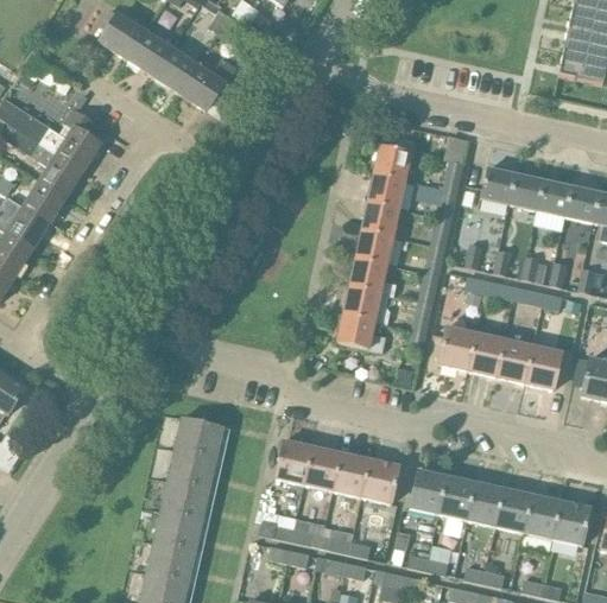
[(232,13),(241,19),(252,4),(246,0),(241,0),(232,13)]
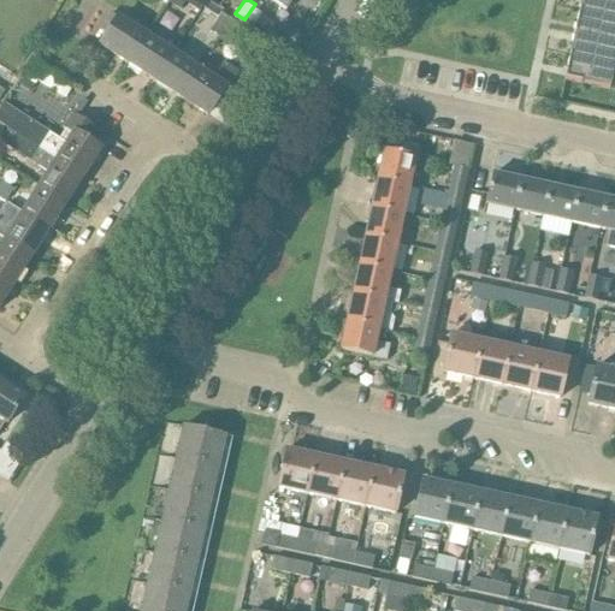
[(312,0),(296,24),(308,31),(327,0),(312,0)]
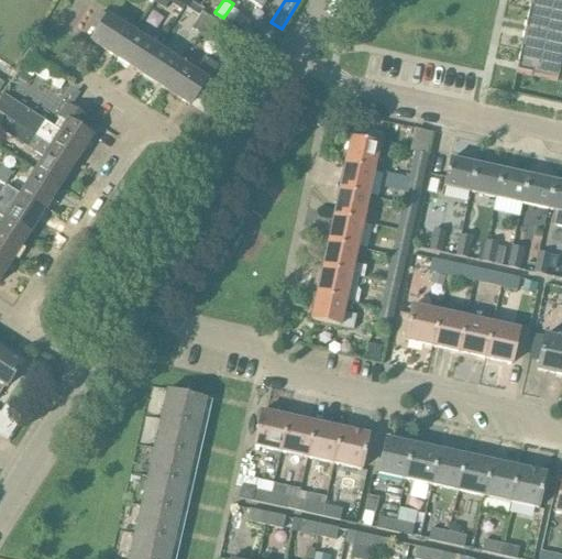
[(530,0),(530,3),(530,6),(561,12),(561,0),(530,0)]
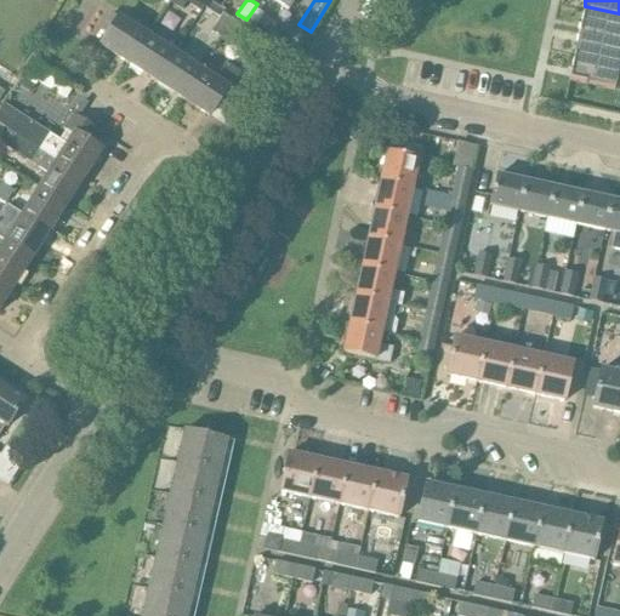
[(265,9),(257,4),(246,20),(254,24),(265,9)]
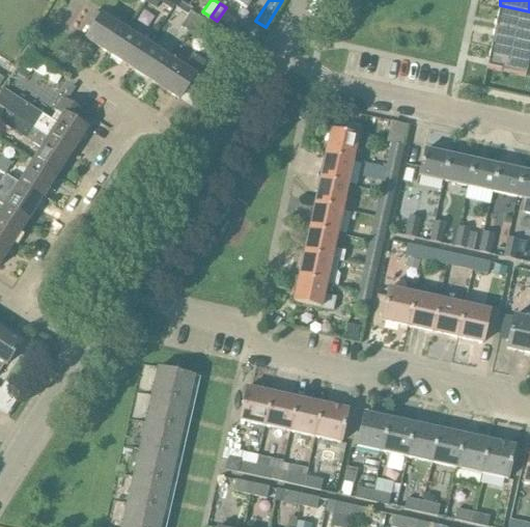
[(529,11),(500,5),(496,25),(529,32),(529,11)]
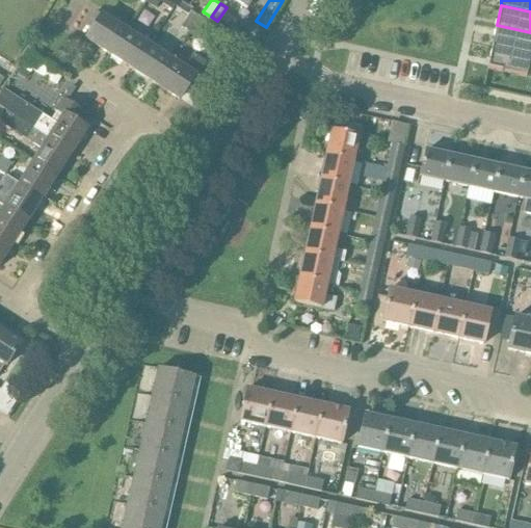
[(111,52),(127,27),(104,11),(102,12),(96,8),(86,22),(94,27),(87,36),(111,52)]
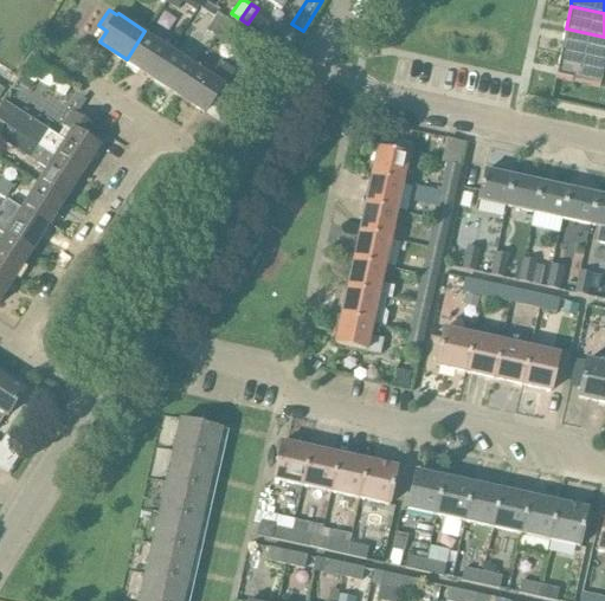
[(208,26),(218,32),(229,15),(219,10),(208,26)]
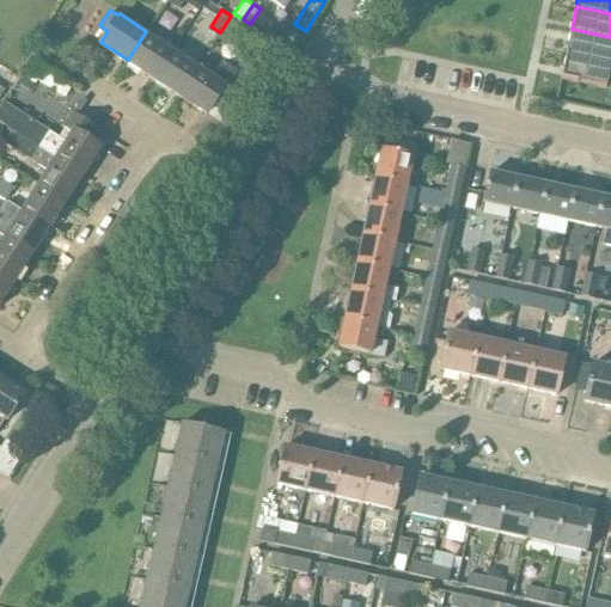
[(231,16),(220,32),(230,40),(233,36),(239,40),(248,28),(231,16)]
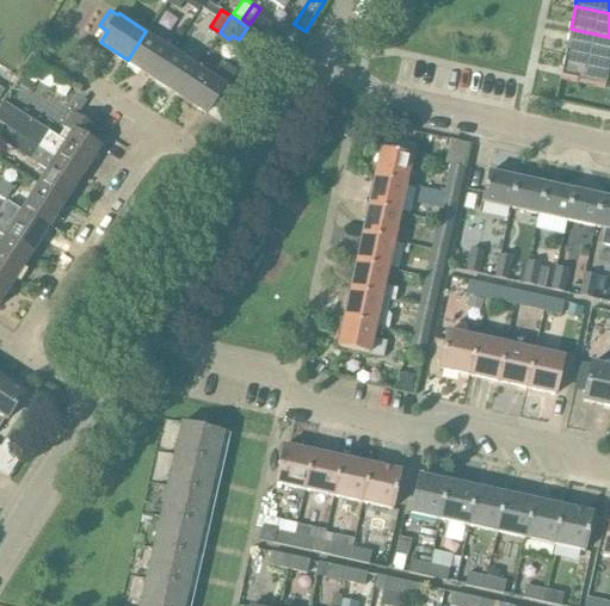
[(568,37),(566,51),(609,61),(609,37),(571,29),(568,37)]
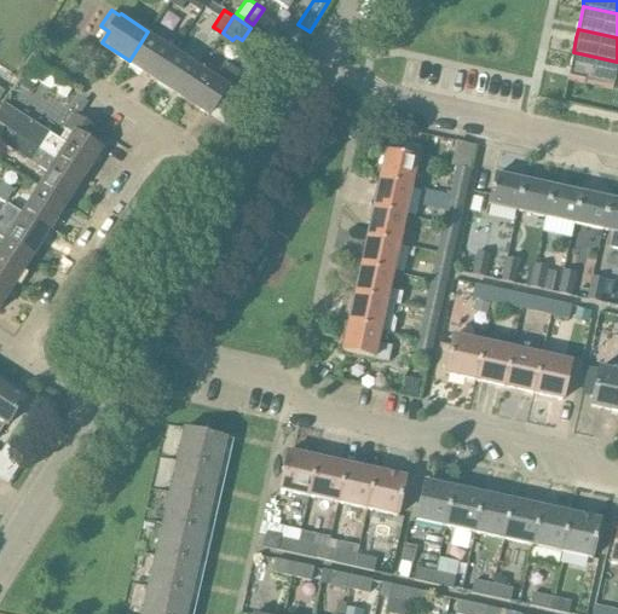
[(148,32),(130,61),(156,77),(174,50),(182,40),(169,32),(162,41),(148,32)]
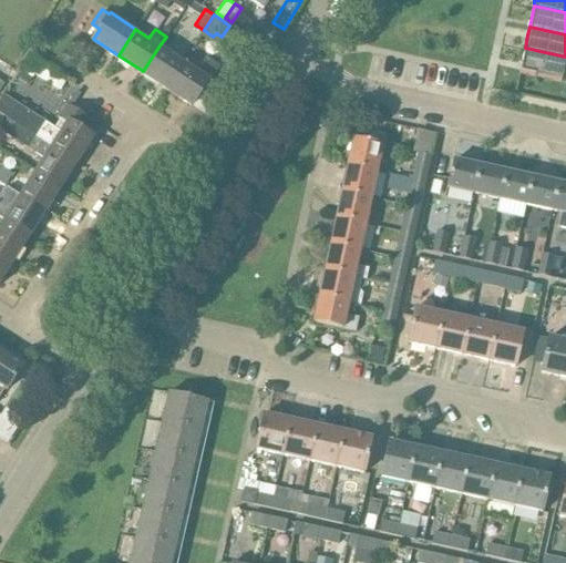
[(167,86),(184,61),(160,45),(143,71),(167,86)]
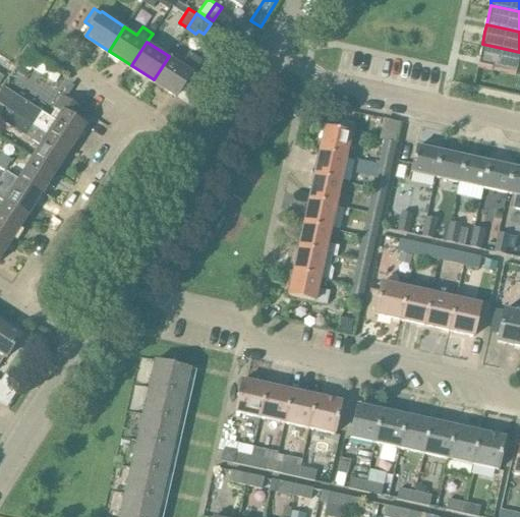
[(519,55),(482,47),(478,66),(517,75),(519,63),(519,55)]
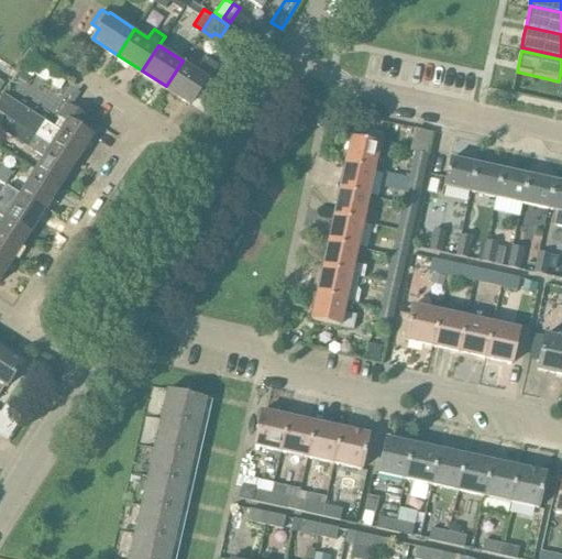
[(183,61),(166,86),(190,102),(207,77),(209,78),(219,63),(207,55),(201,64),(186,55),(183,61)]
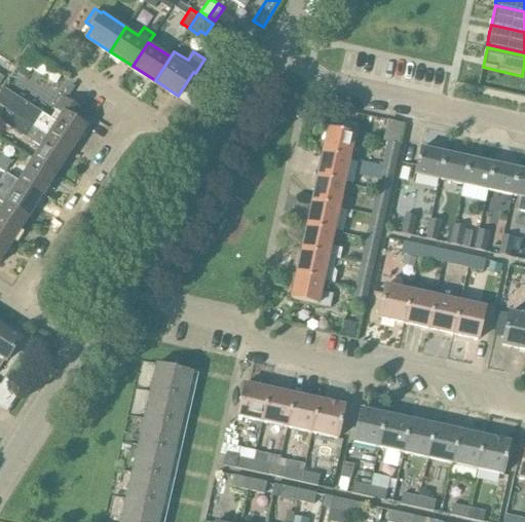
[(24,117),(72,148),(87,124),(78,118),(84,108),(62,94),(54,105),(57,107),(51,115),(43,110),(25,98),(15,112),(24,117)]
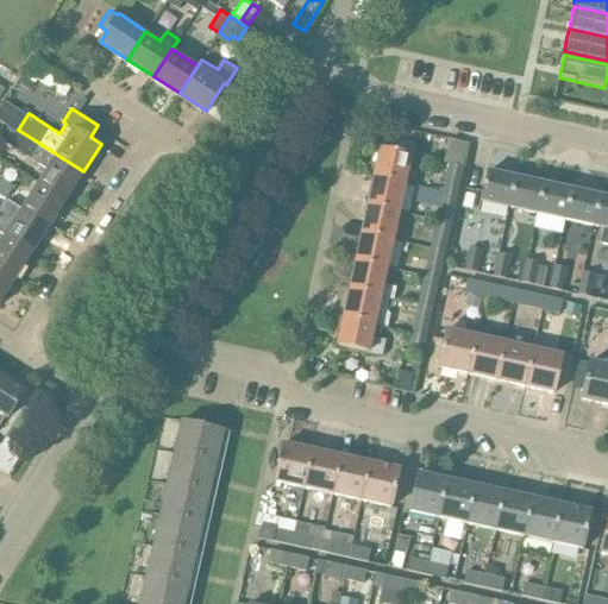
[(48,167),(39,180),(67,197),(83,171),(27,136),(20,148),(48,167)]
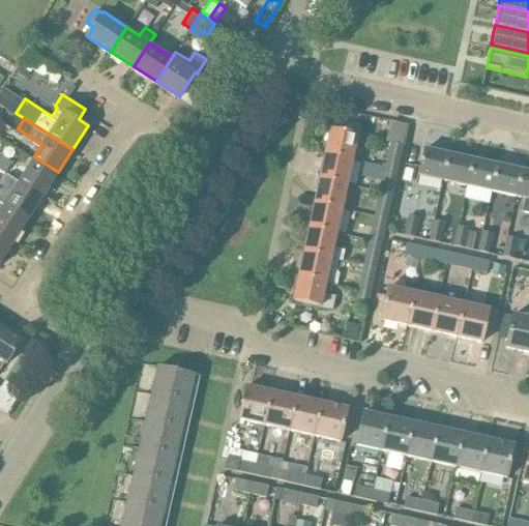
[(331,126),(325,151),(352,157),(357,133),(331,126)]
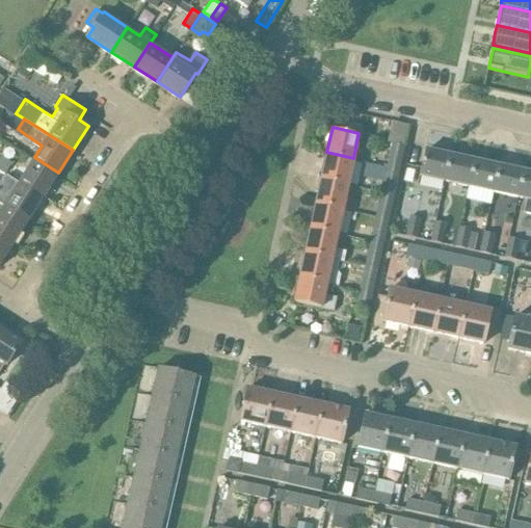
[(392,139),(388,158),(386,165),(398,167),(403,142),(392,139)]
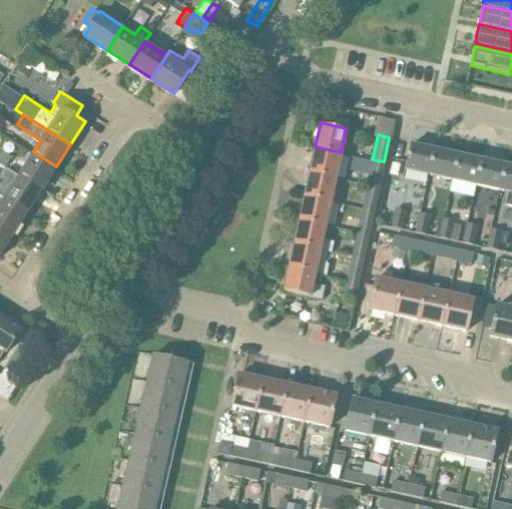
[(410,142),(406,161),(405,166),(429,171),(434,147),(410,142)]
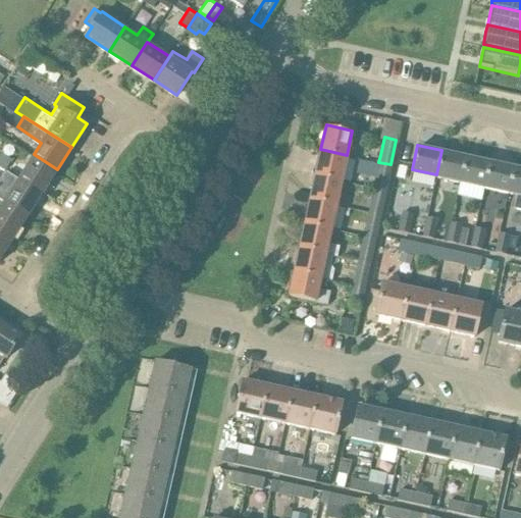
[(315,173),(342,178),(347,155),(320,149),(315,173)]
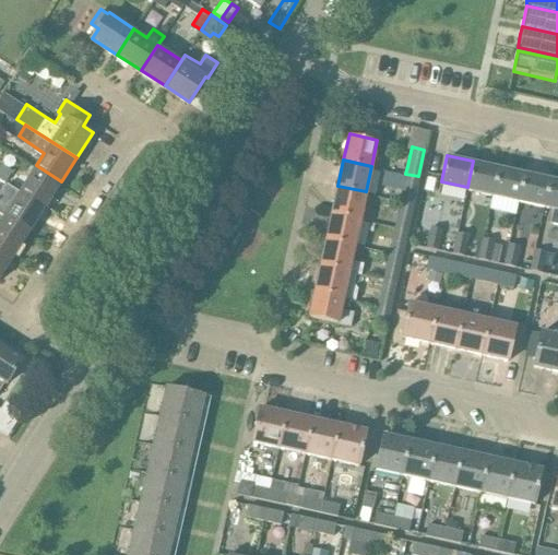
[(499,166),(473,161),(467,187),(494,192),(499,166)]
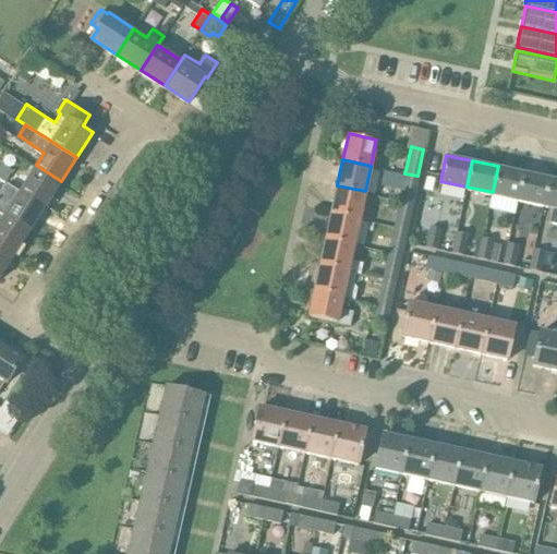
[(21,190),(46,205),(61,181),(36,165),(21,190)]
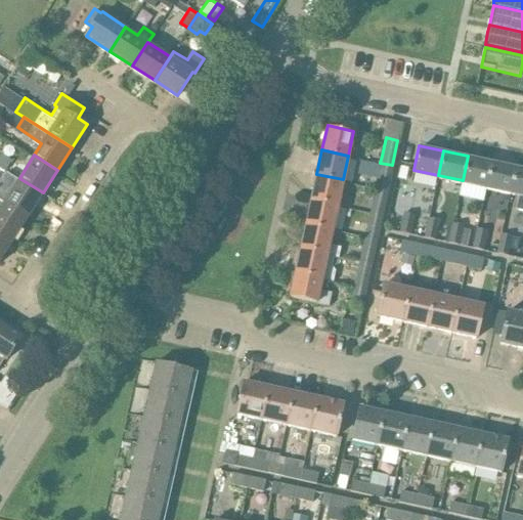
[(468,156),(463,180),(486,186),(492,162),(468,156)]
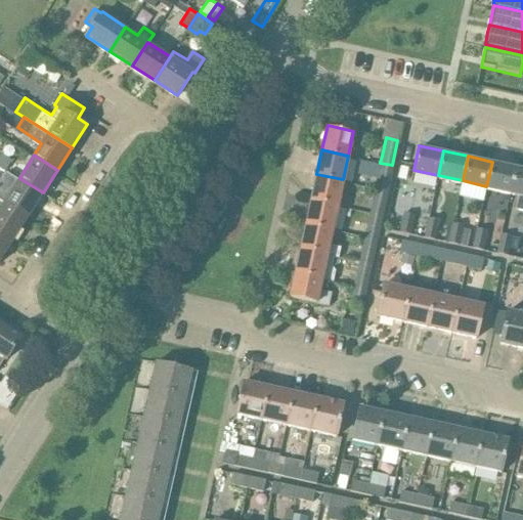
[(516,167),(492,162),(486,186),(511,191),(516,167)]
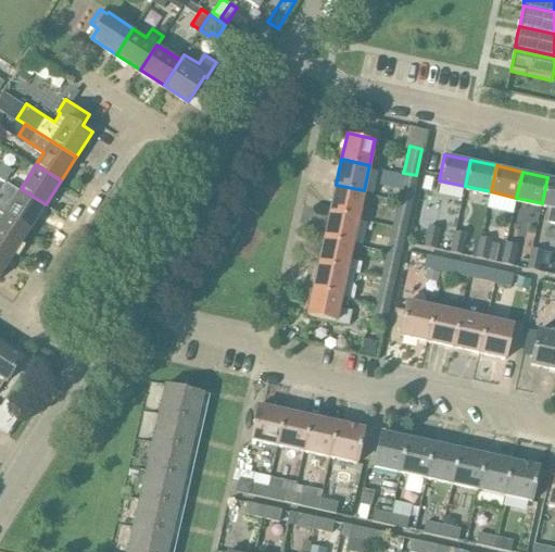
[(403,173),(398,198),(411,201),(416,175),(403,173)]
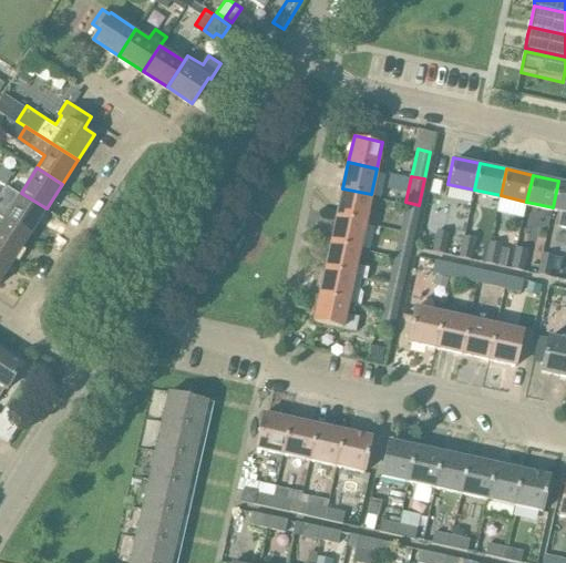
[(565,182),(558,181),(553,207),(562,210),(558,223),(565,225),(565,182)]
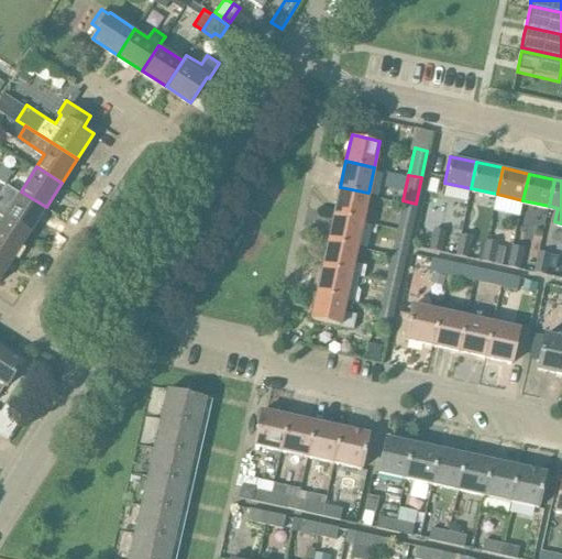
[(340,187),(334,212),(363,219),(368,193),(340,187)]
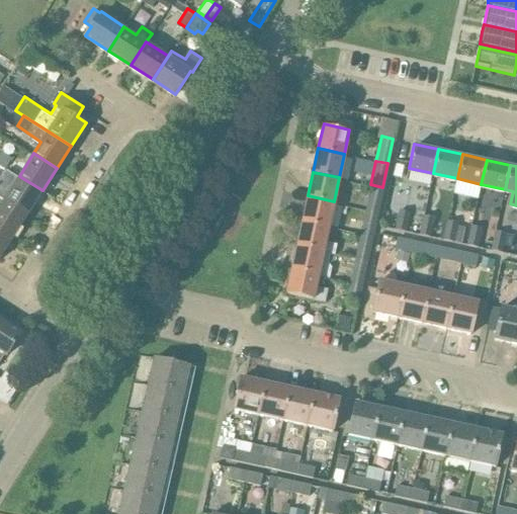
[(4,198),(28,213),(42,190),(19,176),(4,198)]
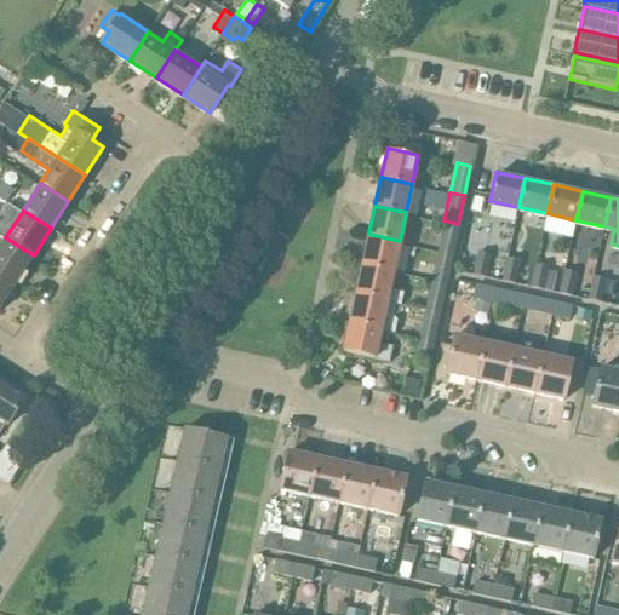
[(458,224),(443,220),(437,249),(452,252),(458,224)]
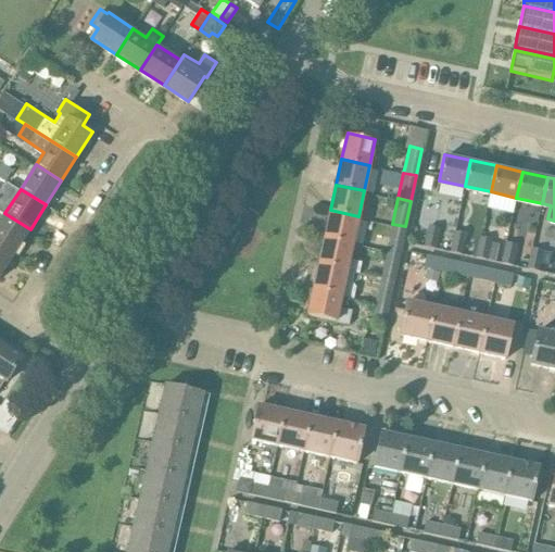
[(325,236),(353,242),(358,216),(330,210),(325,236)]
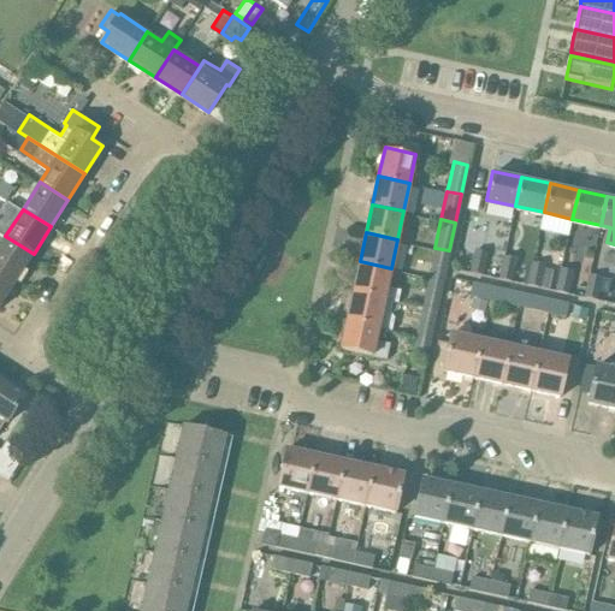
[(0,270),(16,280),(34,254),(5,236),(0,243),(0,270)]
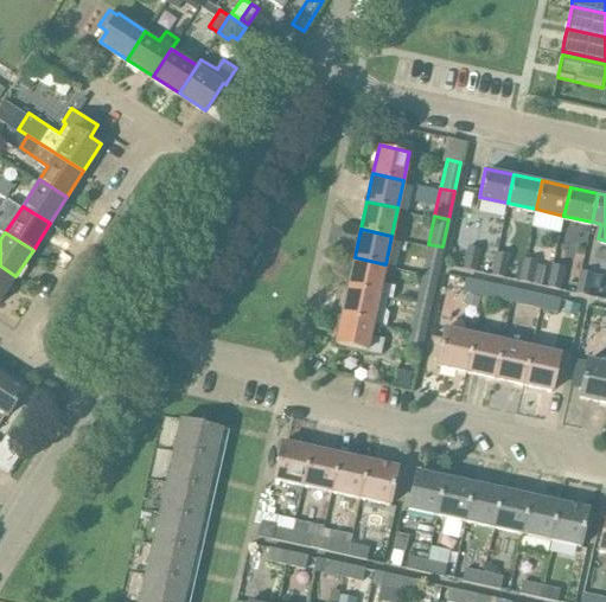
[(482,247),(470,244),(465,266),(477,268),(482,247)]
